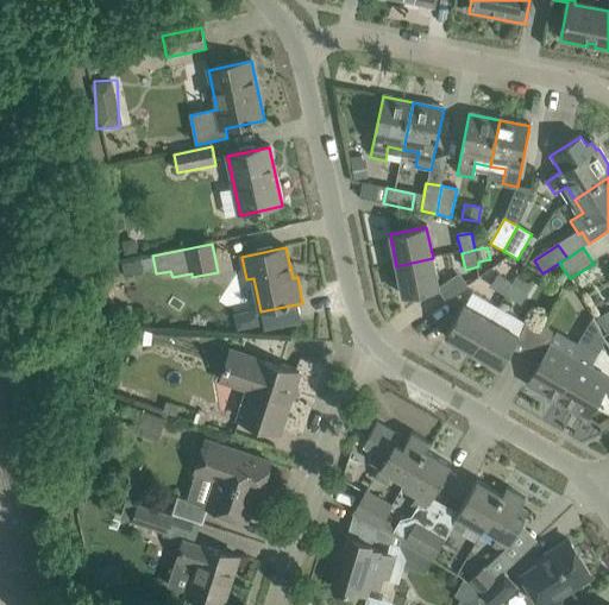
[(396,266),(403,297),(439,290),(433,258),(396,266)]
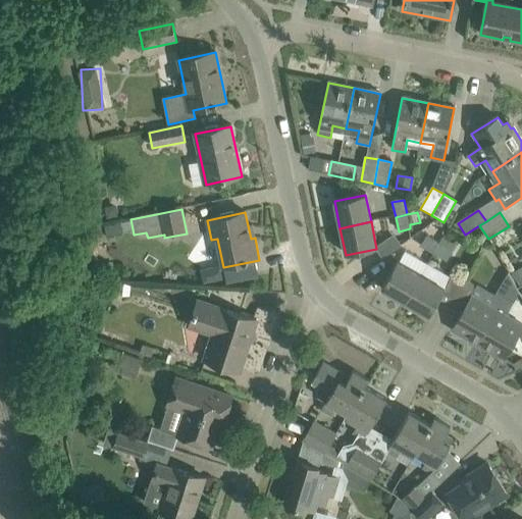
[(421,248),(433,255),(439,244),(427,237),(421,248)]
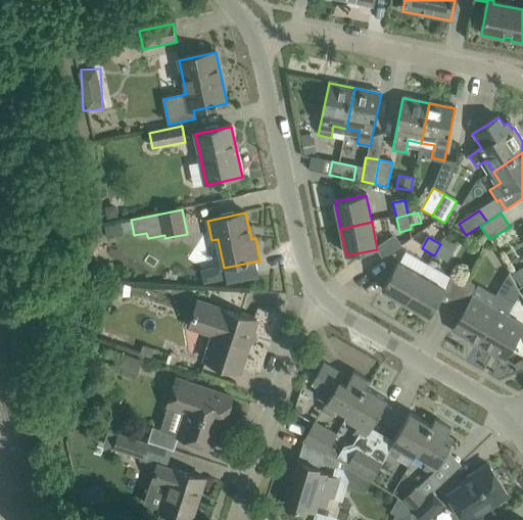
[(434,255),(447,264),(454,252),(440,244),(434,255)]
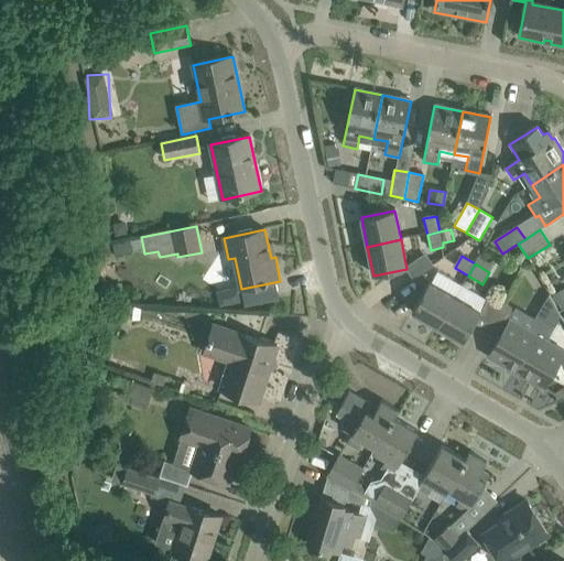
[(412,313),(438,328),(455,298),(430,283),(412,313)]
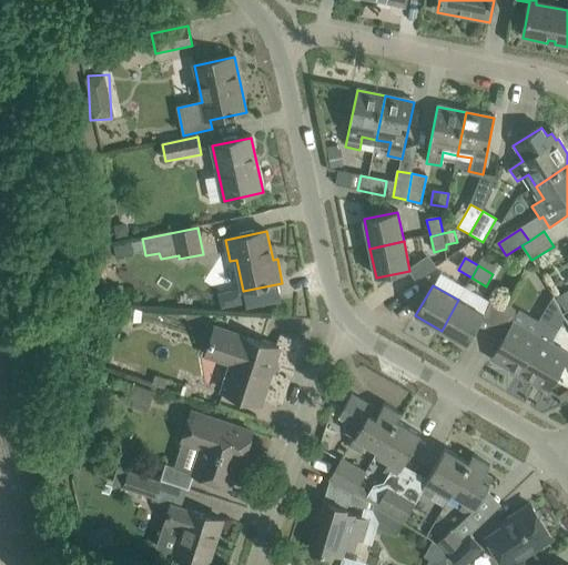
[(226,293),(223,302),(225,310),(245,305),(241,291),(226,293)]
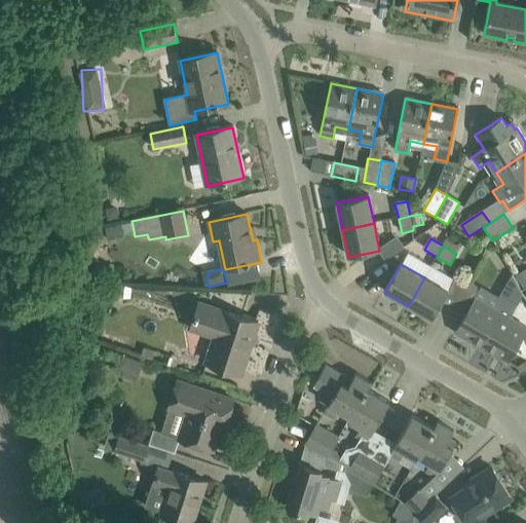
[(456,333),(481,347),(517,286),(512,275),(492,309),(476,299),(479,293),(466,285),(451,311),(463,320),(456,333)]
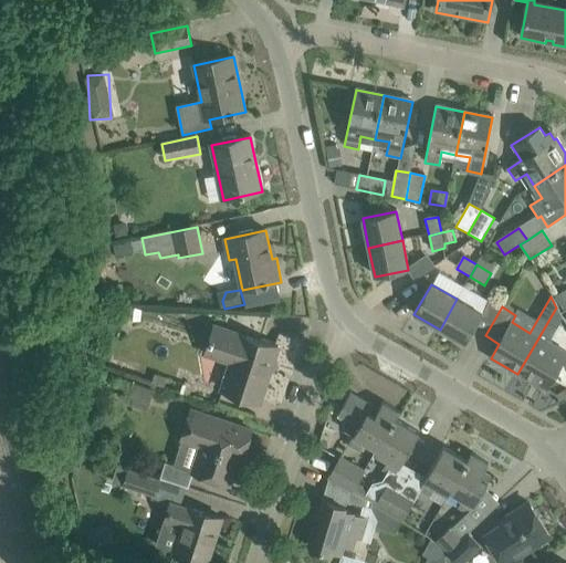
[(474,329),(485,335),(502,306),(490,300),(482,314),(457,299),(440,330),(465,344),(474,329)]
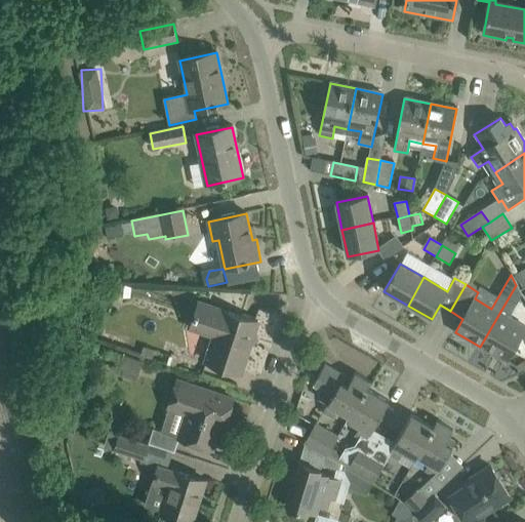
[(480,347),(507,362),(524,330),(524,327),(509,319),(522,295),(516,285),(480,347)]
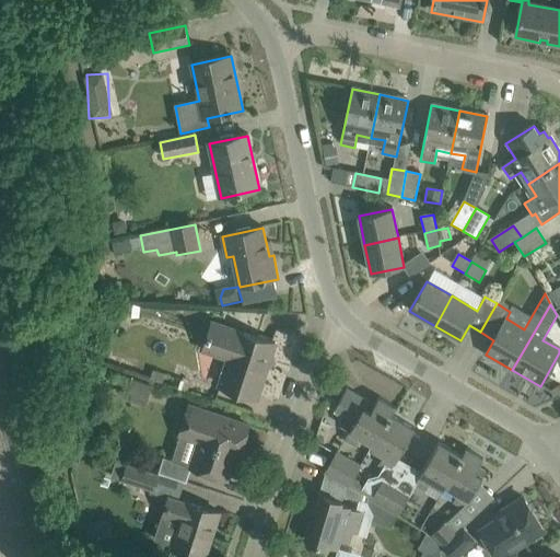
[(276,345),(234,331),(213,324),(203,351),(229,359),(219,387),(257,399),(276,345)]
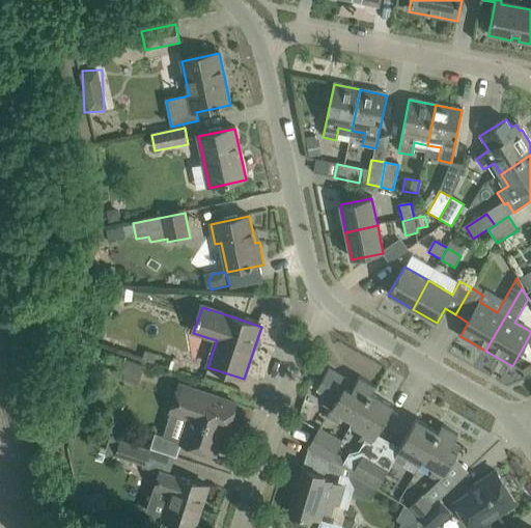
[(328,416),(338,422),(342,414),(355,421),(371,394),(374,388),(359,379),(355,386),(348,383),(350,382),(329,369),(318,389),(327,393),(323,400),(324,405),(332,409),(328,416)]
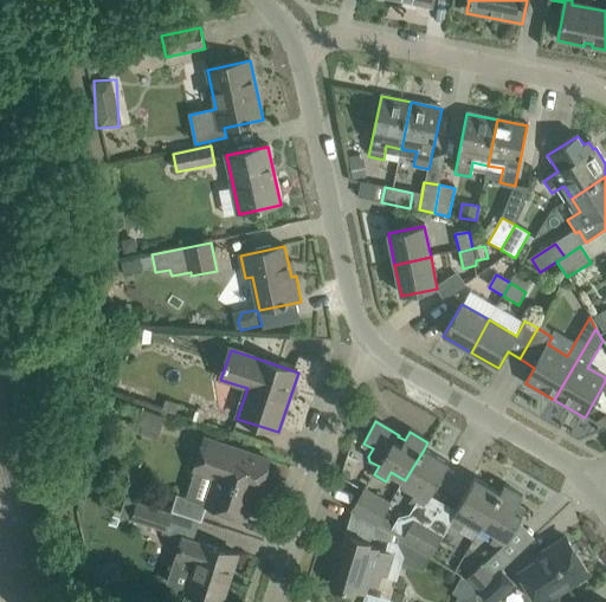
[(172,513),(201,523),(206,506),(246,519),(256,491),(259,492),(269,461),(205,440),(194,471),(195,471),(186,499),(178,497),(172,513)]
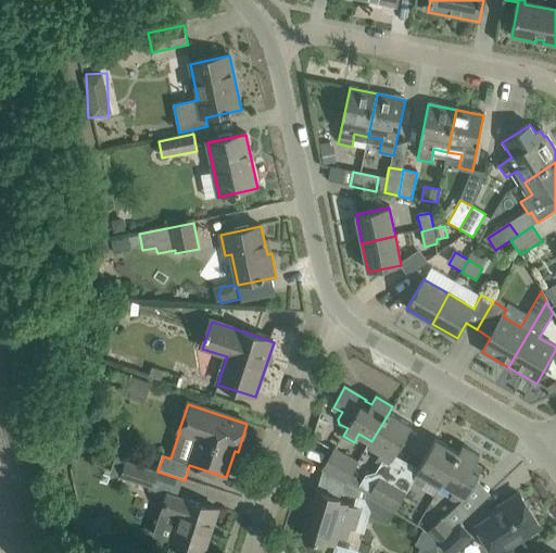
[(389,413),(371,441),(370,443),(382,450),(376,463),(388,468),(412,426),(389,413)]
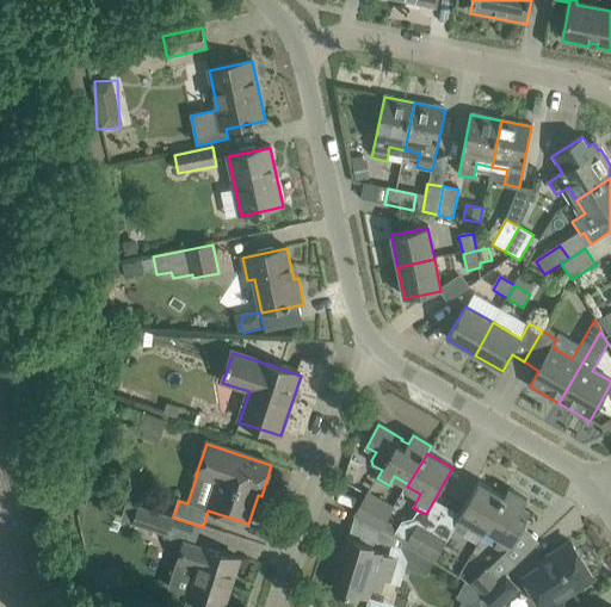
[(470,526),(483,534),(504,497),(479,483),(452,530),(464,537),(470,526)]
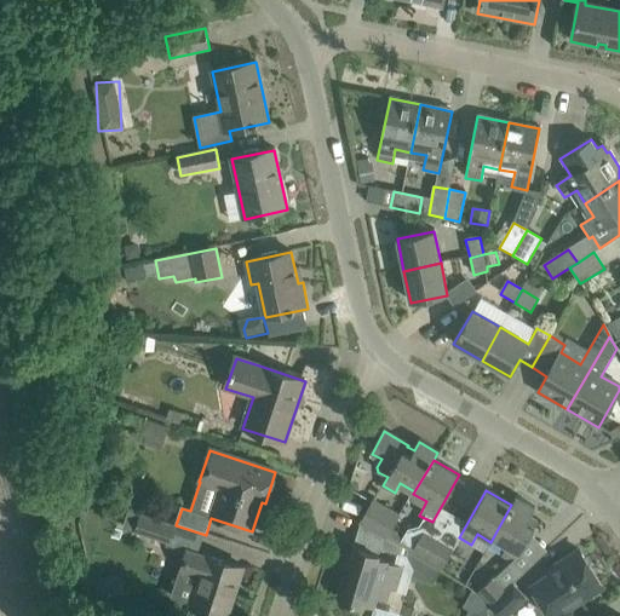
[(491,542),(492,542),(494,539),(507,546),(501,556),(511,562),(514,564),(522,551),(538,522),(537,522),(535,524),(528,519),(535,508),(516,498),(511,505),(491,542)]
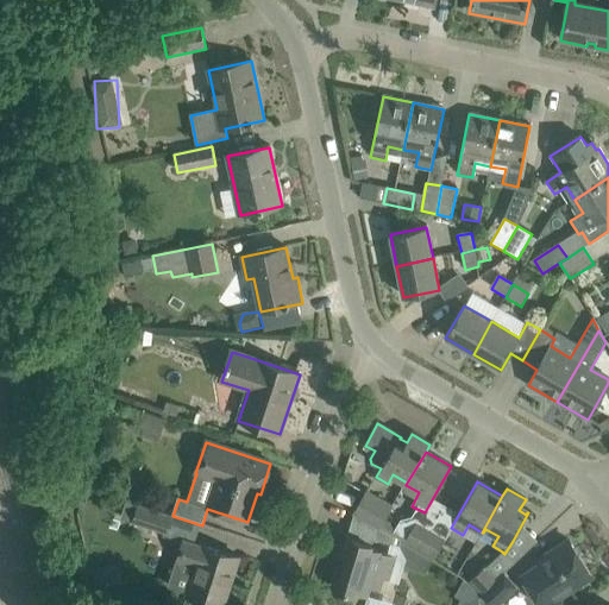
[(380,529),(382,527),(393,506),(368,492),(355,515),(380,529)]
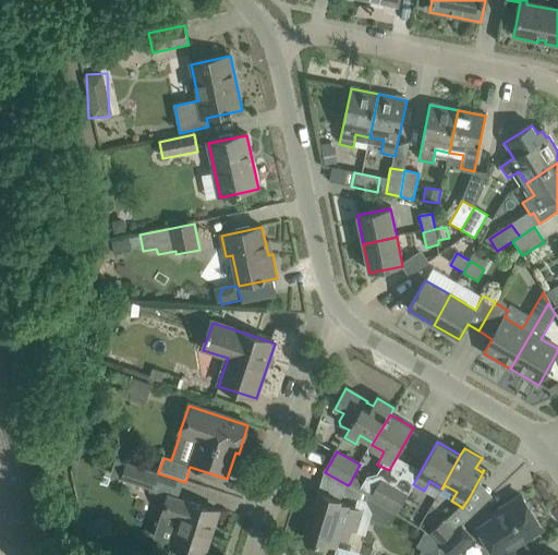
[(111,477),(153,491),(158,473),(126,463),(126,465),(117,461),(111,477)]
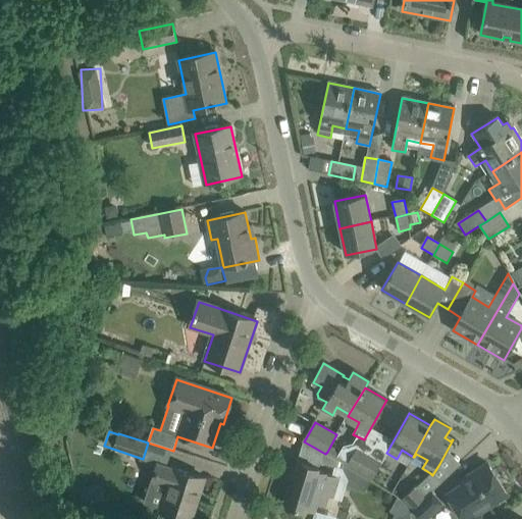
[(357,447),(346,466),(359,473),(370,454),(357,447)]
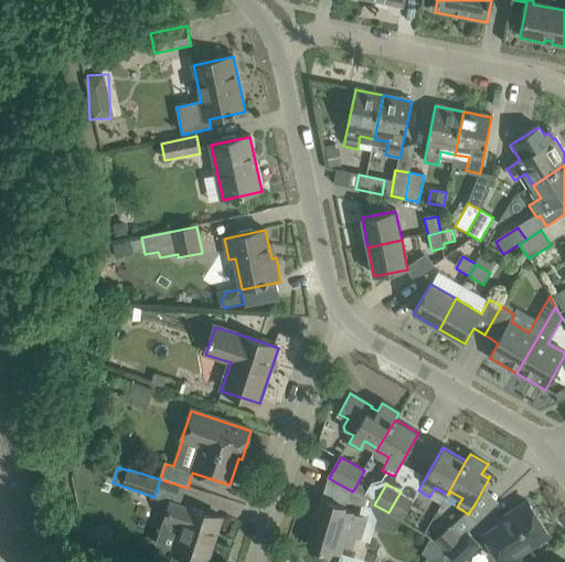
[(402,521),(374,505),(352,491),(348,500),(362,506),(373,509),(372,511),(377,521),(375,527),(395,533),(402,521)]
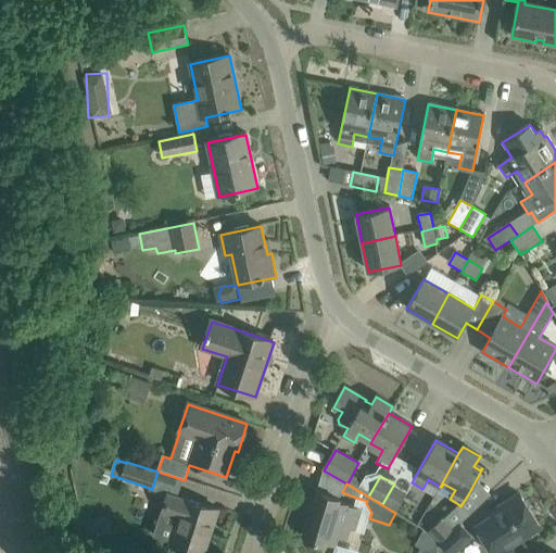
[(382,504),(395,513),(407,491),(394,484),(382,504)]
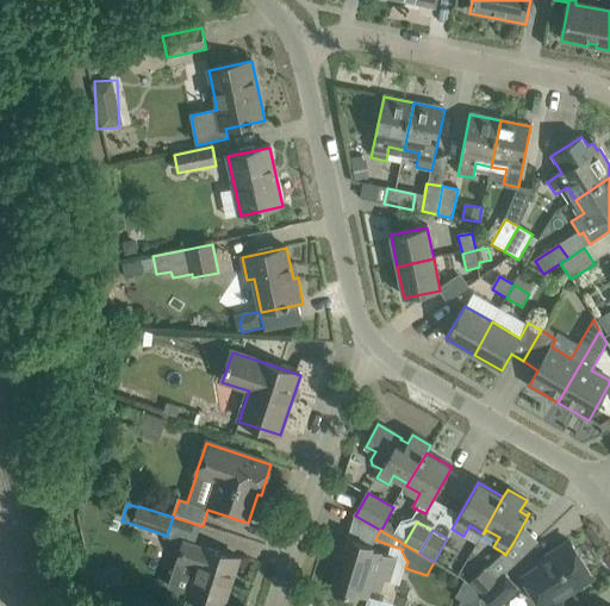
[(348,539),(332,589),(358,598),(359,593),(369,597),(372,587),(381,589),(385,580),(390,581),(397,558),(381,554),(383,553),(372,549),(373,547),(348,539)]
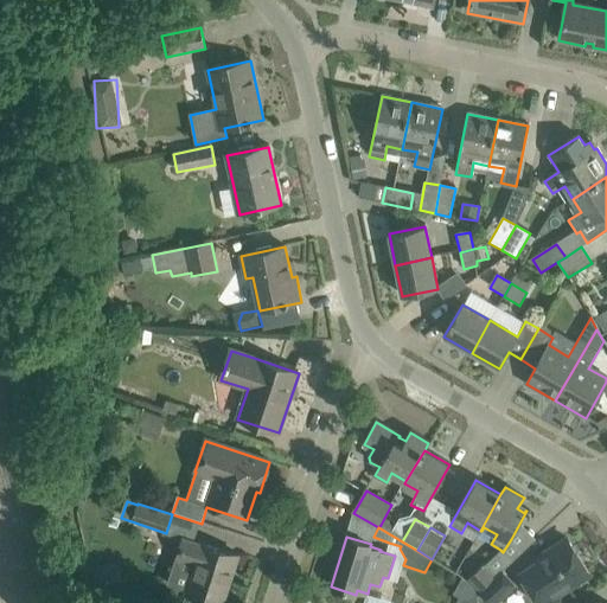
[(500,550),(499,552),(511,564),(523,552),(511,539),(503,552),(500,550)]
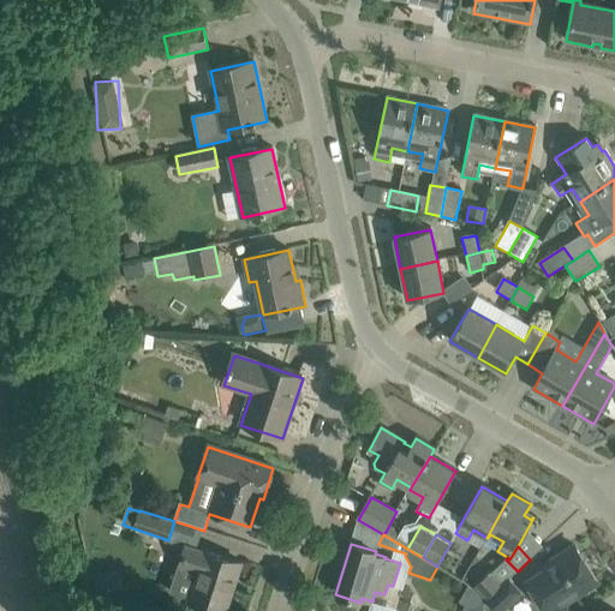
[(557,562),(527,581),(547,610),(565,610),(561,606),(597,583),(574,546),(556,558),(557,562)]
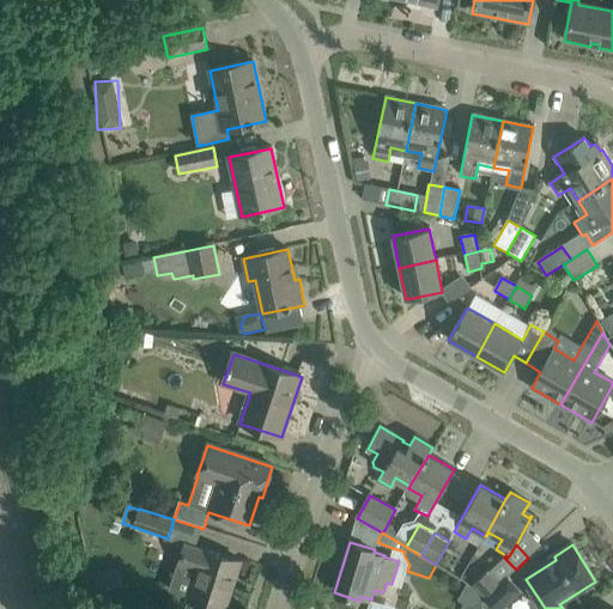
[(241,561),(218,554),(205,550),(204,553),(184,547),(180,562),(198,568),(187,600),(213,608),(225,608),(241,561)]
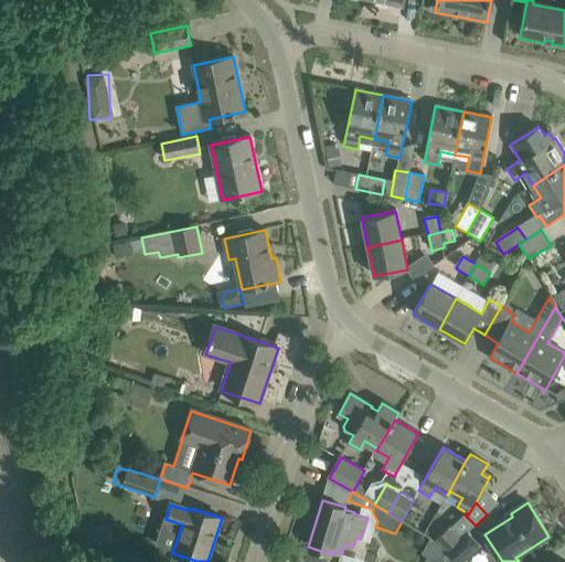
[(449,529),(434,542),(445,554),(460,540),(449,529)]
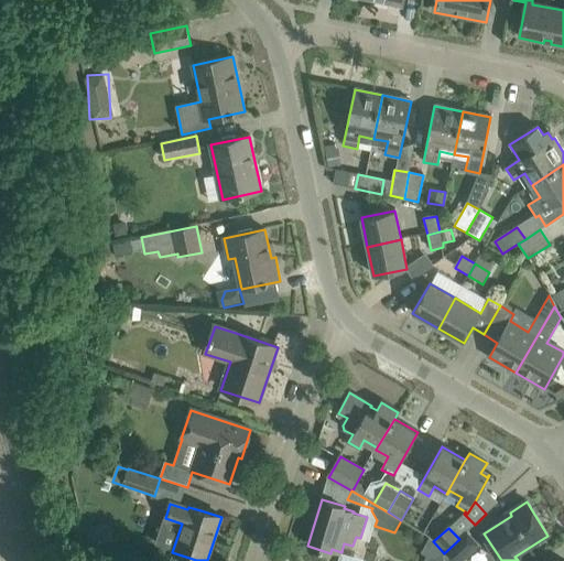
[(446,556),(447,560),(464,560),(480,546),(478,543),(466,531),(462,536),(459,539),(444,553),(446,556)]
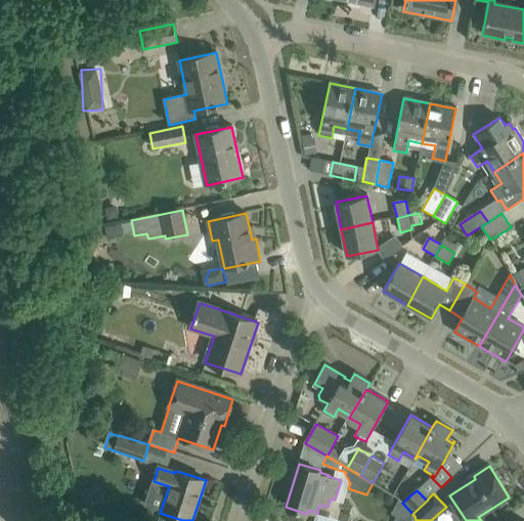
[(399,500),(391,514),(395,517),(398,518),(399,520),(416,520),(415,516),(412,514),(402,503),(399,500)]
